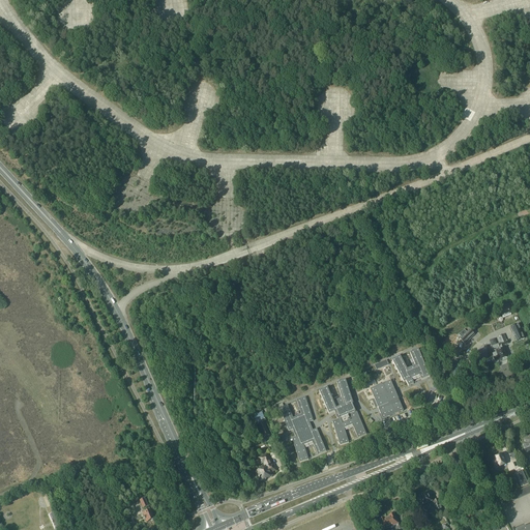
[(509,311),(509,310),(500,313),(503,319),(511,315),(509,311)]
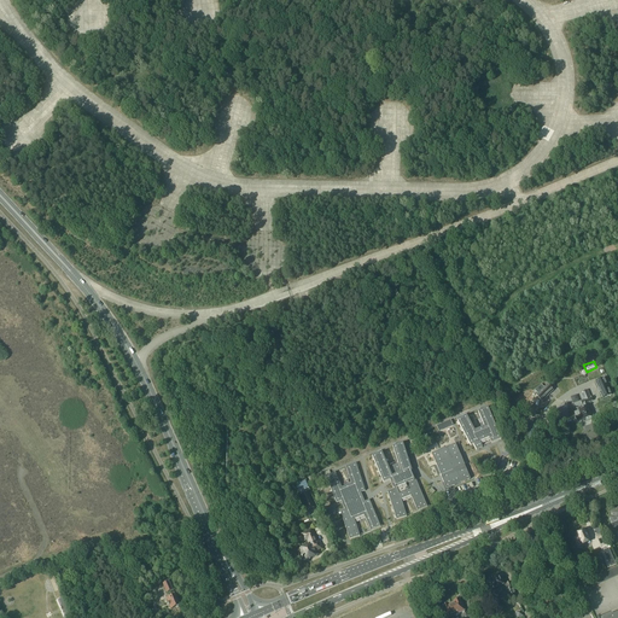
[(610,396),(601,379),(595,382),(604,398),(610,396)]
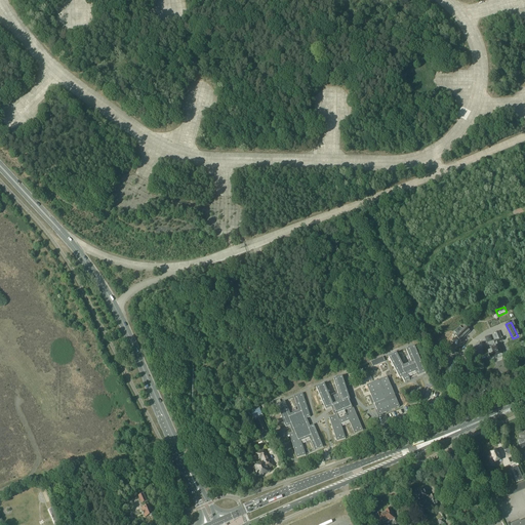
[(471,332),(466,327),(455,336),(460,341),(471,332)]
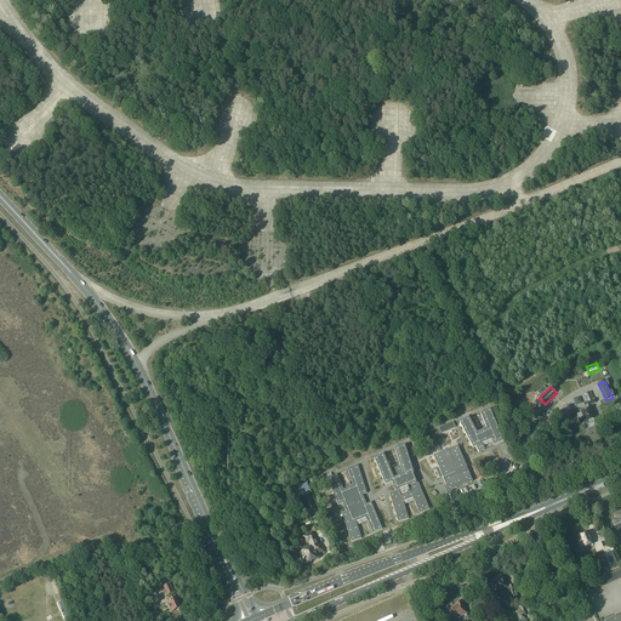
[(581,414),(584,419),(581,420),(582,423),(585,422),(585,423),(594,420),(590,410),(591,409),(590,405),(596,403),(593,400),(590,393),(584,396),(588,406),(585,408),(587,411),(581,414)]
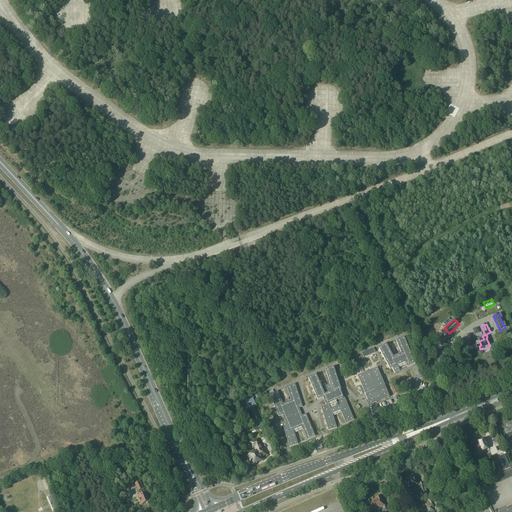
[(386,345),(379,349),(390,370),(392,369),(395,374),(400,371),(399,371),(401,370),(407,368),(415,365),(404,338),(396,342),(401,354),(393,358),(386,345)]
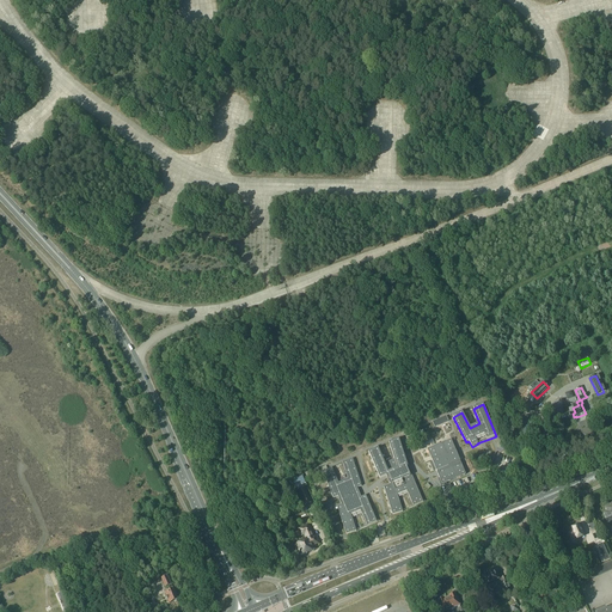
[(446,416),(433,422),(434,428),(448,422),(446,416)]
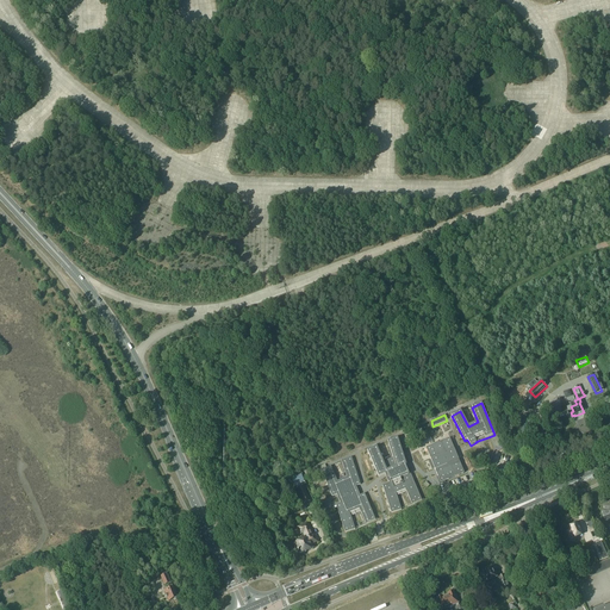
[(377,447),(367,450),(379,478),(385,474),(386,477),(387,481),(388,481),(388,484),(383,486),(392,514),(402,510),(396,493),(405,490),(412,505),(422,500),(411,474),(410,475),(409,473),(406,468),(405,466),(406,466),(398,439),(387,441),(393,458),(384,462),(377,447)]
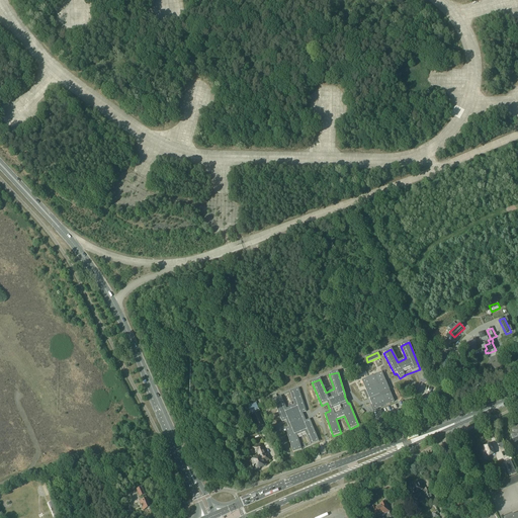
[(369,377),(362,380),(365,390),(366,391),(369,399),(369,400),(374,411),(395,402),(391,393),(390,391),(385,381),(381,372),(374,375),(369,378),(369,377)]
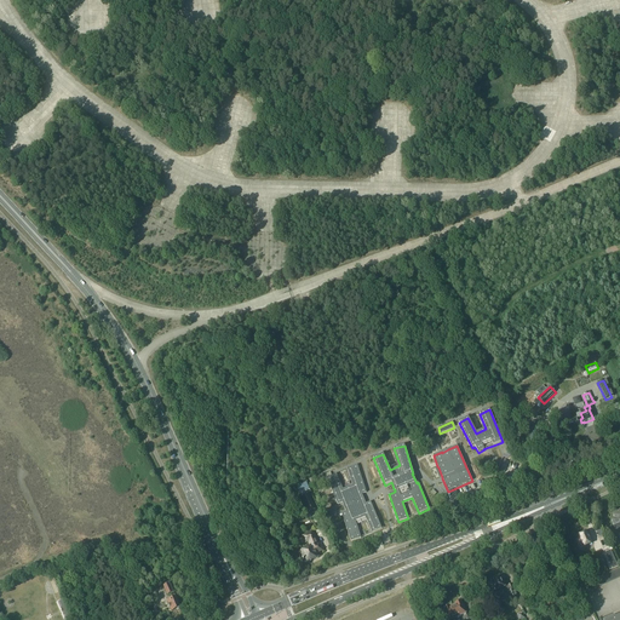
[(327,478),(338,505),(343,503),(344,505),(343,505),(345,510),(346,512),(342,514),(351,541),(361,539),(356,522),(366,517),(372,533),(382,529),(371,503),(366,504),(365,501),(363,497),(362,494),(366,493),(357,465),(348,469),(352,486),(343,489),(337,474),(332,476),(327,478)]
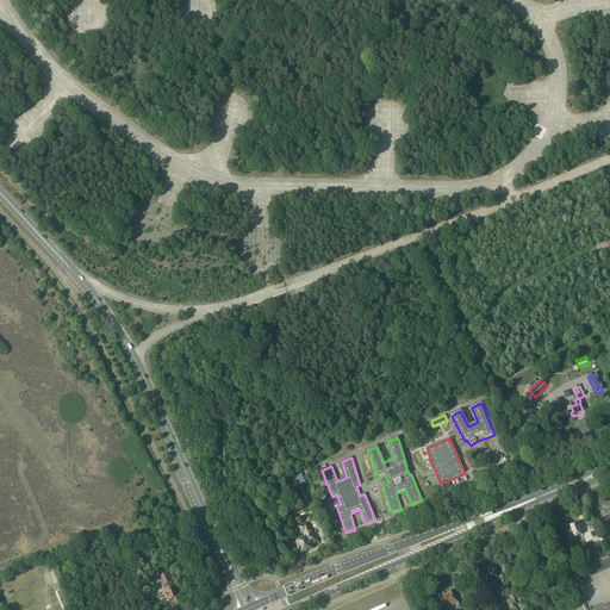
[(304,504),(310,502),(303,485),(305,484),(302,475),(293,479),(304,504)]
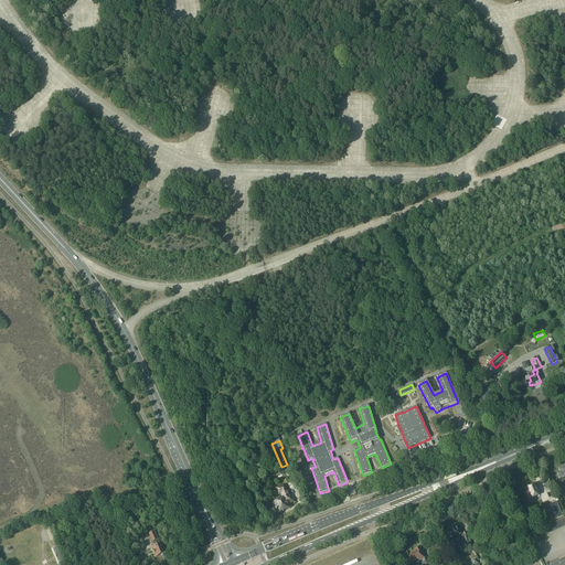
[(294,502),(292,499),(290,499),(285,486),(276,489),(278,494),(281,493),(284,499),(275,503),(277,508),(275,509),(277,513),(291,508),(289,504),(294,502)]
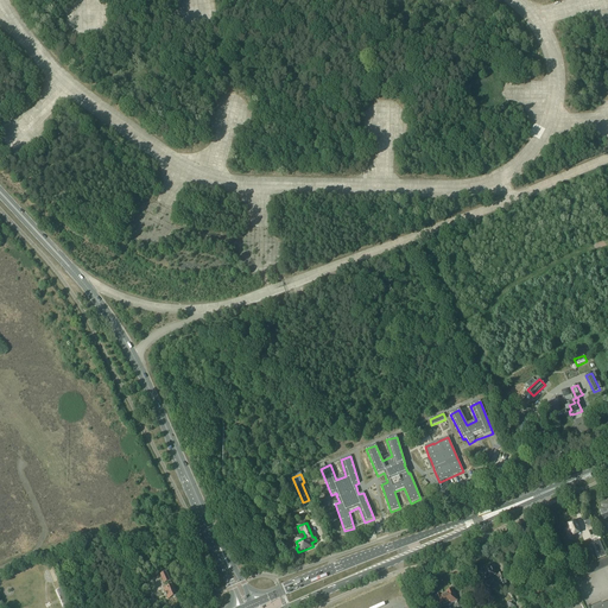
[(581,533),(576,523),(567,526),(568,529),(565,530),(568,536),(570,534),(571,537),(581,533)]
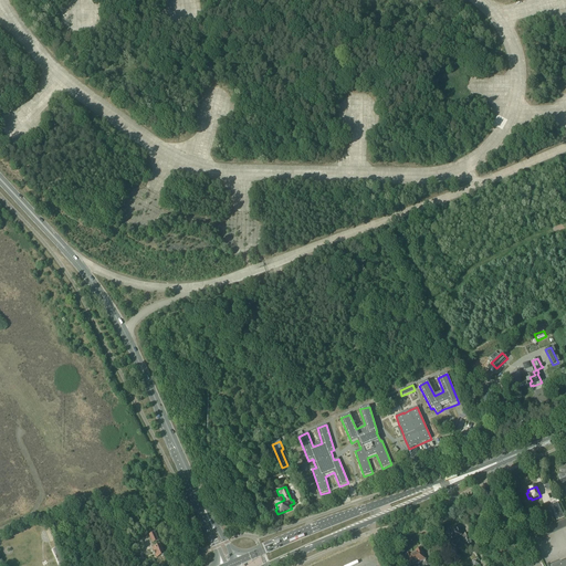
[(553,505),(559,519),(564,516),(557,503),(553,505)]
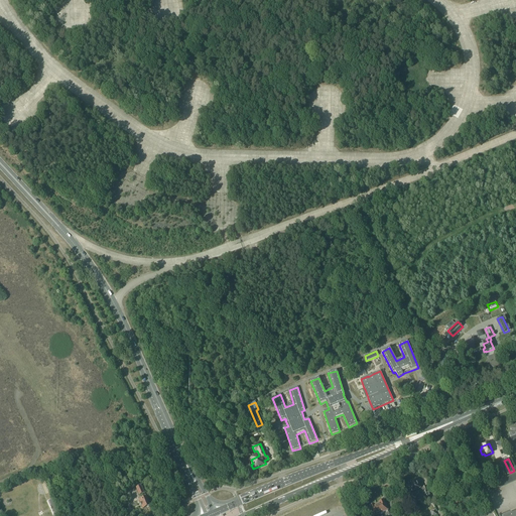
[(416,480),(409,483),(412,492),(409,493),(411,498),(414,496),(414,497),(419,495),(418,493),(421,491),(420,489),(416,480)]
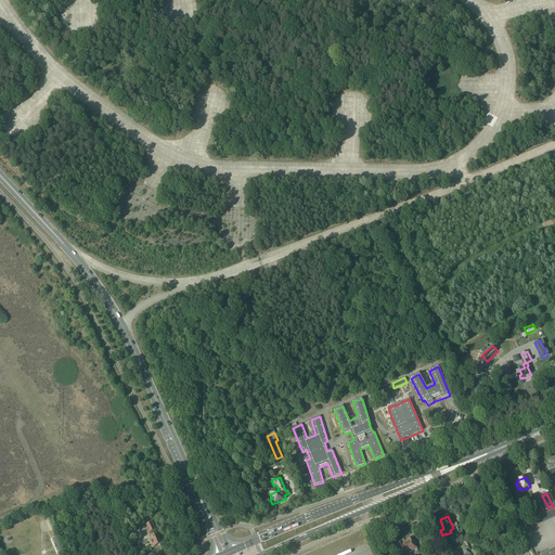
[(152,521),(145,525),(150,533),(155,530),(152,521)]
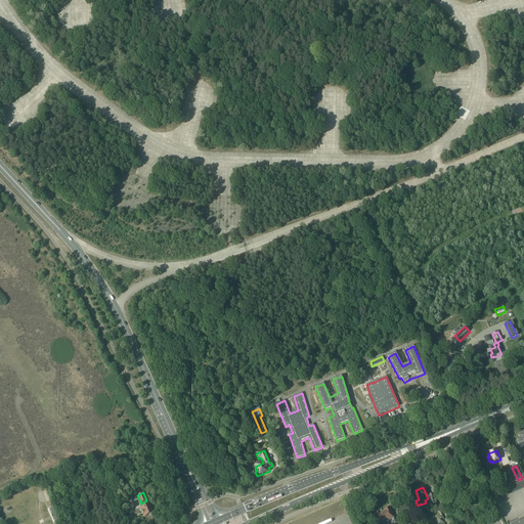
[(438,507),(437,504),(434,498),(433,494),(429,495),(431,499),(429,500),(433,509),(438,507)]
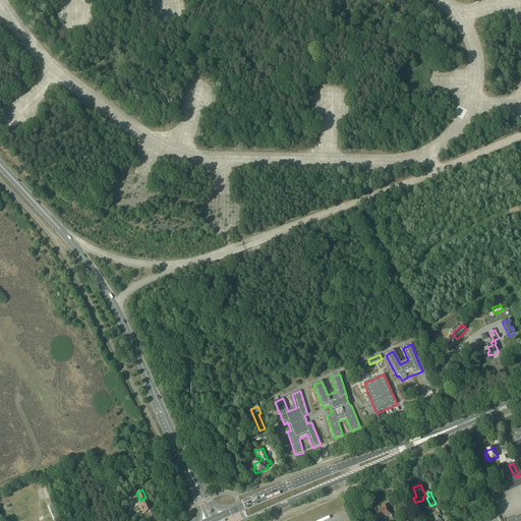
[(152,511),(150,506),(151,505),(150,503),(149,503),(148,503),(140,506),(145,514),(152,511)]
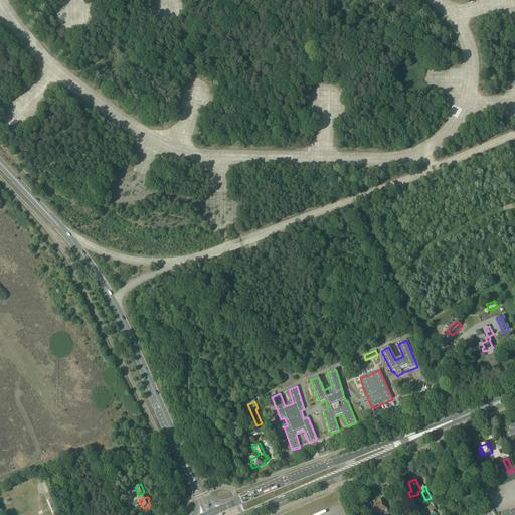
[(379,503),(376,504),(380,513),(380,514),(385,514),(388,514),(387,511),(387,510),(388,510),(386,506),(385,507),(383,501),(379,503)]
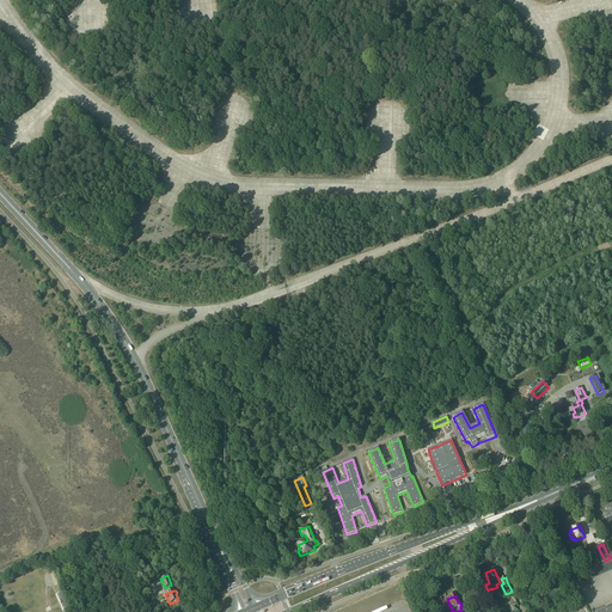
[(441,609),(439,610),(439,611),(452,611),(452,610),(447,599),(445,600),(444,600),(439,603),(441,609)]
